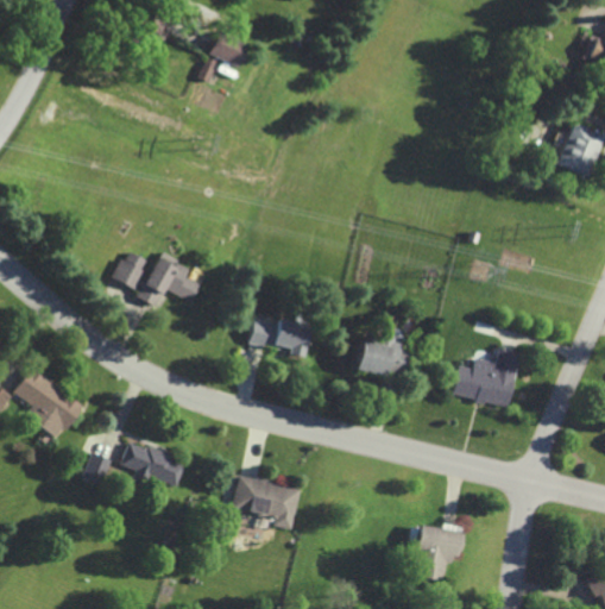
[(142,33),(159,37),(163,20),(145,17),(142,33)]
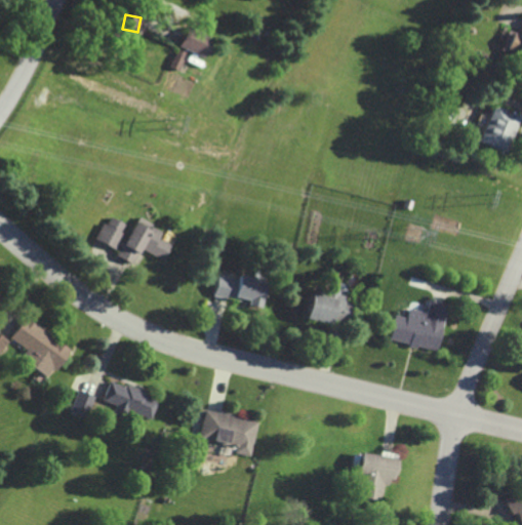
[(181,48),(208,56),(214,36),(187,28),(181,48)]
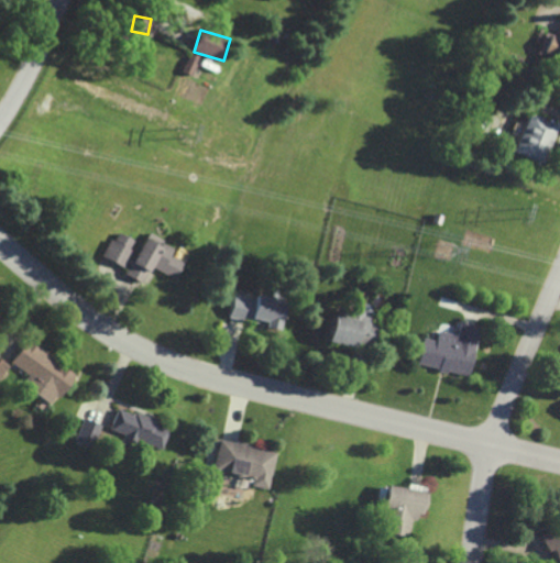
[(559,36),(551,33),(542,55),(559,61),(559,36)]
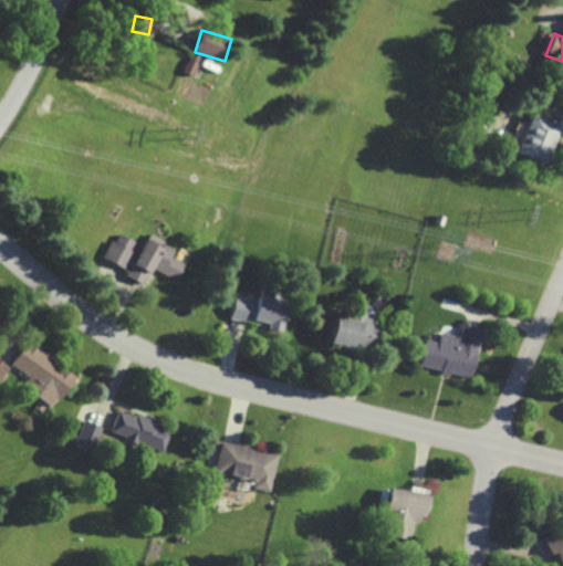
[(202,58),(193,53),(184,71),(194,75),(202,58)]
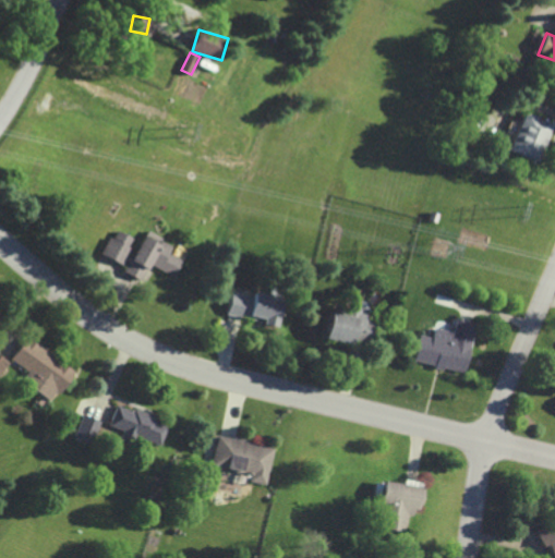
[(513,150),(542,162),(554,132),(554,122),(528,111),(513,150)]
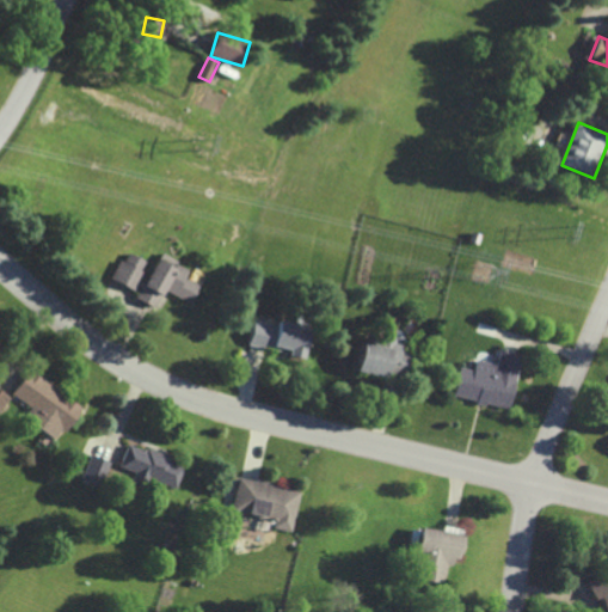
[(114,280),(140,292),(137,298),(157,307),(165,291),(192,304),(201,285),(186,277),(191,268),(161,254),(152,275),(143,271),(148,261),(128,251),(114,280)]
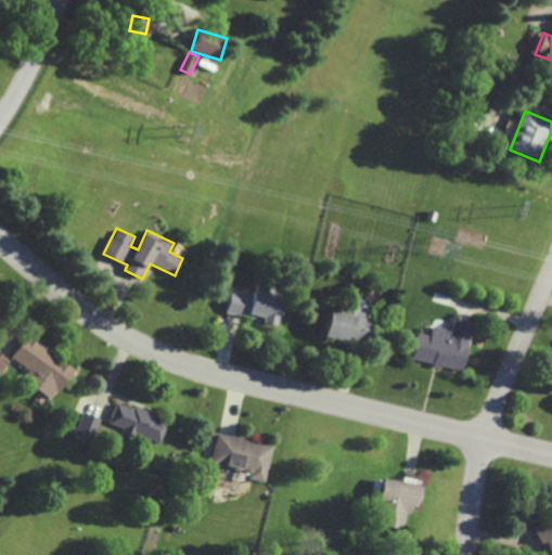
[(228,313),(278,323),(283,297),(254,291),(253,295),(232,291),(228,313)]
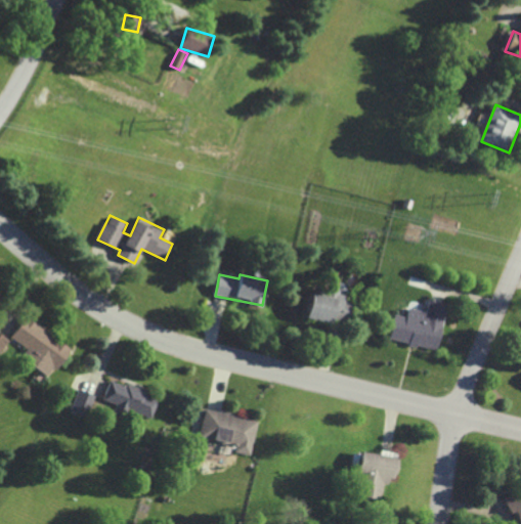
[(312,292),(307,318),(348,325),(353,296),(329,291),(328,296),(312,292)]
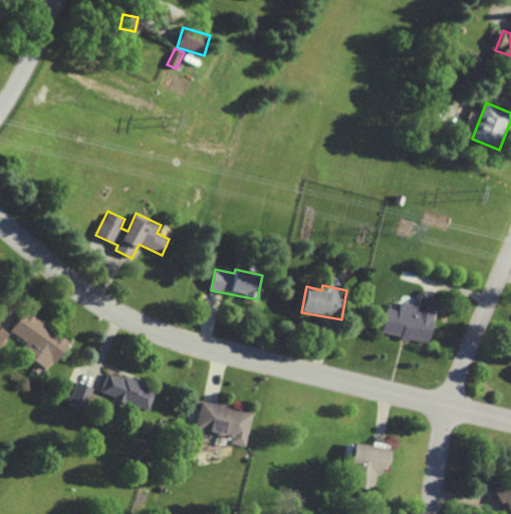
[(440,299),(422,295),(419,305),(402,301),(400,310),(389,308),(382,333),(431,342),(440,299)]
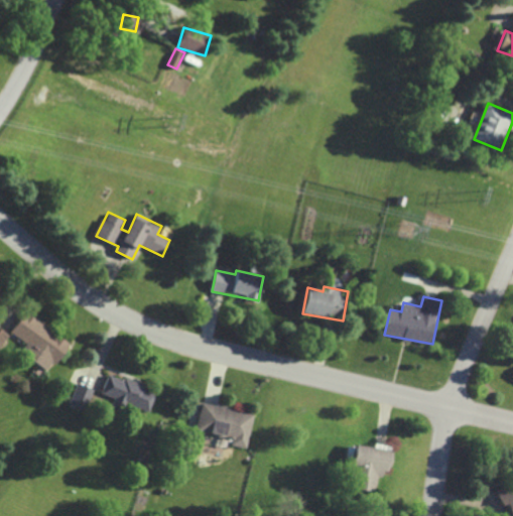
[(49,372),(70,343),(25,311),(11,332),(27,344),(21,353),(49,372)]
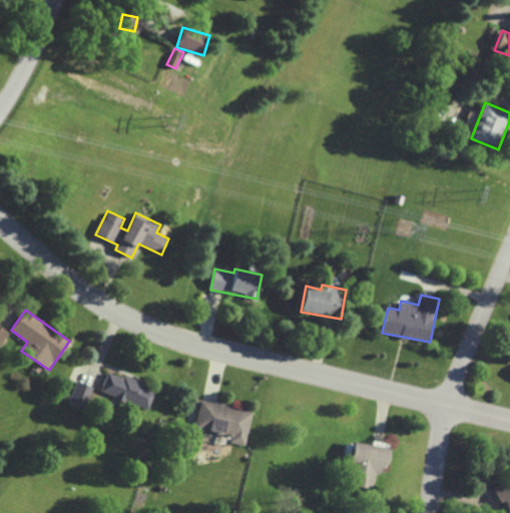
[(0,347),(10,333),(0,326),(0,347)]
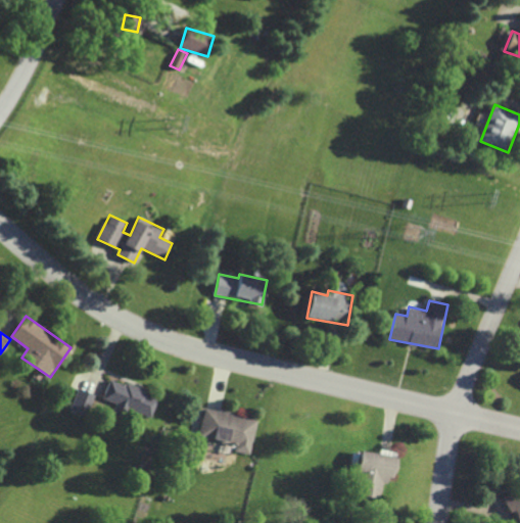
[(104,399),(117,403),(114,412),(126,416),(129,409),(152,418),(160,394),(126,383),(126,384),(110,380),(104,399)]
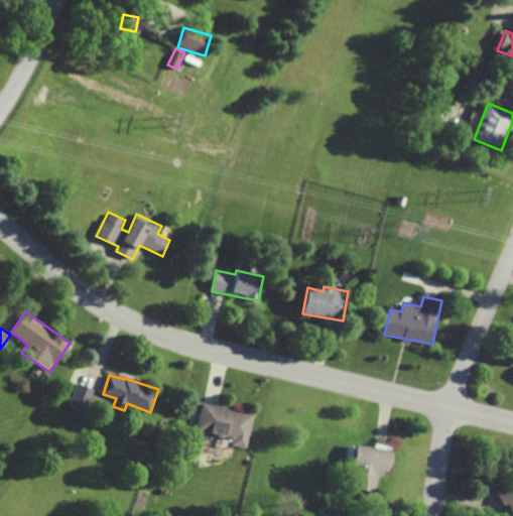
[(95,390),(79,383),(70,404),(87,411),(95,390)]
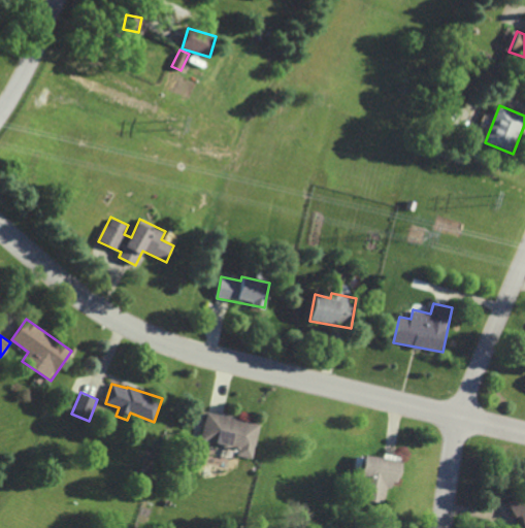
[(201,440),(238,448),(237,455),(254,459),(261,423),(206,413),(201,440)]
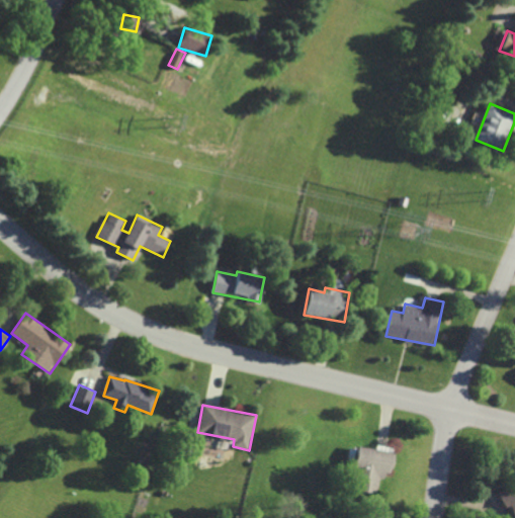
[(379,494),(382,471),(392,472),(394,451),(358,447),(353,490),(379,494)]
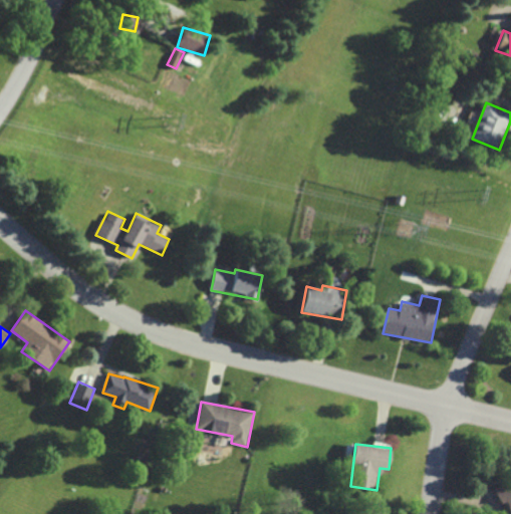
[(508,513),(510,513),(510,489),(508,483),(494,488),(498,503),(504,501),(508,513)]
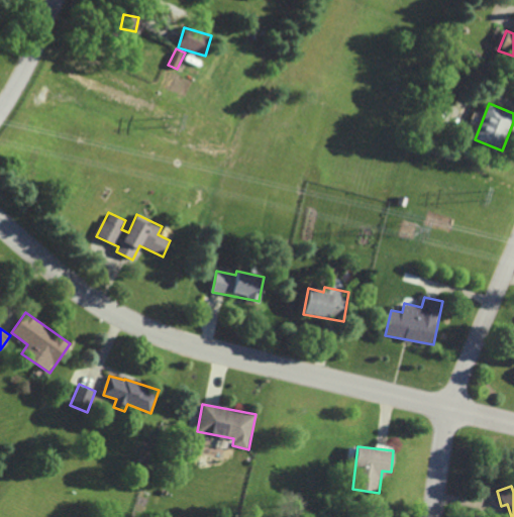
All buildings are outlined.
